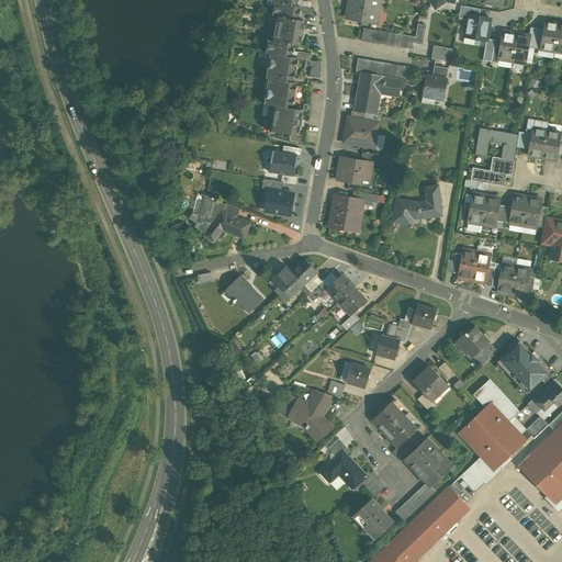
[(349,0),(346,19),(373,23),(375,10),(379,10),(380,0),(349,0)]
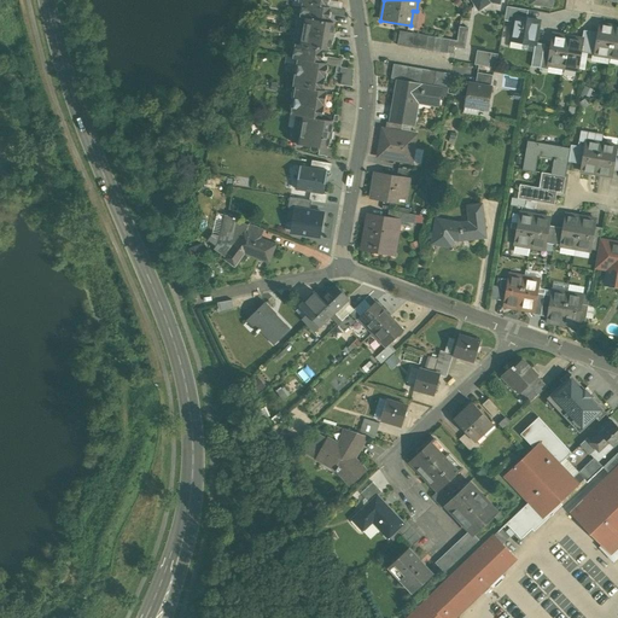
[(326,7),(303,3),(301,17),(327,22),(330,11),(330,7),(326,7)]
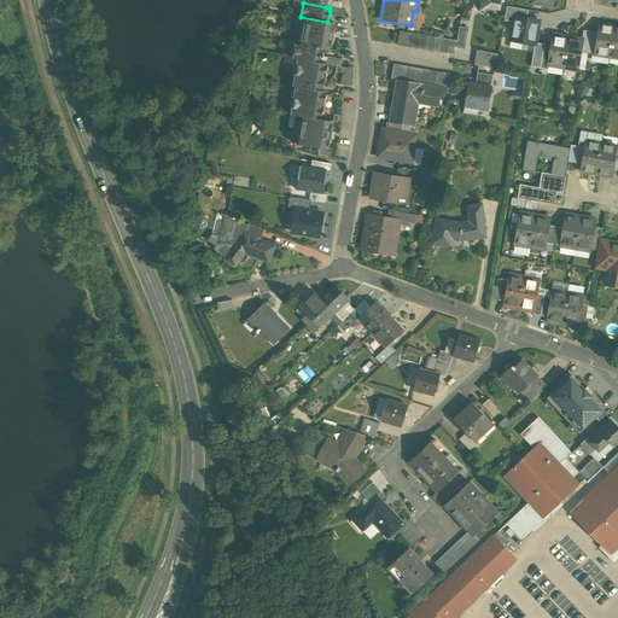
[(528,11),(507,6),(505,21),(512,22),(513,17),(526,18),(528,11)]
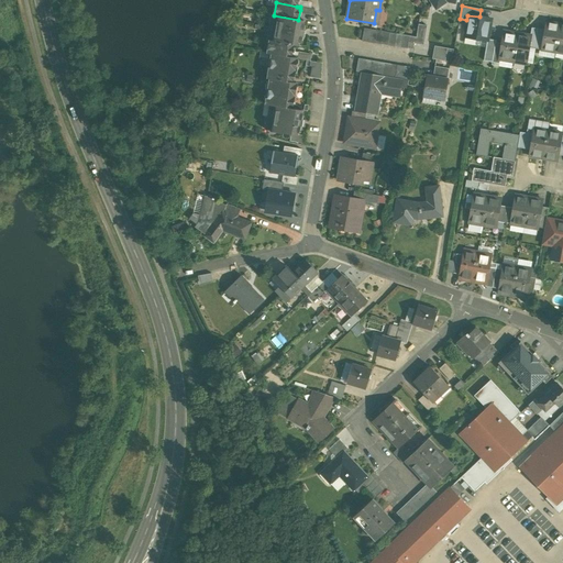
[(274,15),(272,15),(267,40),(269,41),(294,45),(299,45),(301,36),(305,37),(306,31),(302,30),(304,21),(298,20),(274,15)]
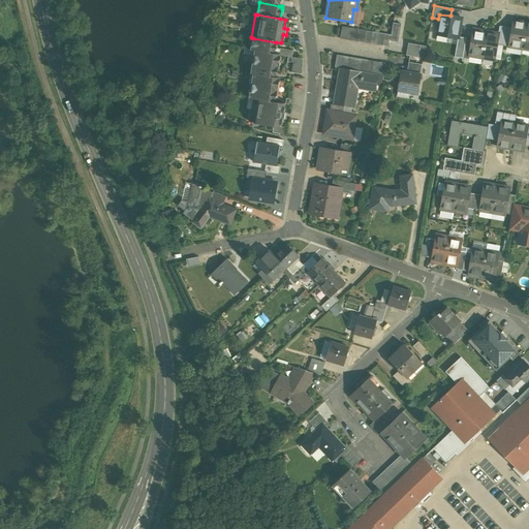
[(450,16),(439,14),(438,19),(436,34),(458,38),(459,38),(459,37),(462,21),(459,18),(450,16)]
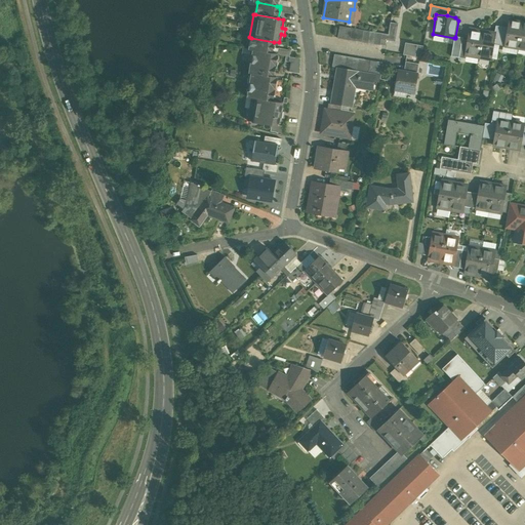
[(522,23),(510,21),(509,28),(505,46),(518,48),(522,23)]
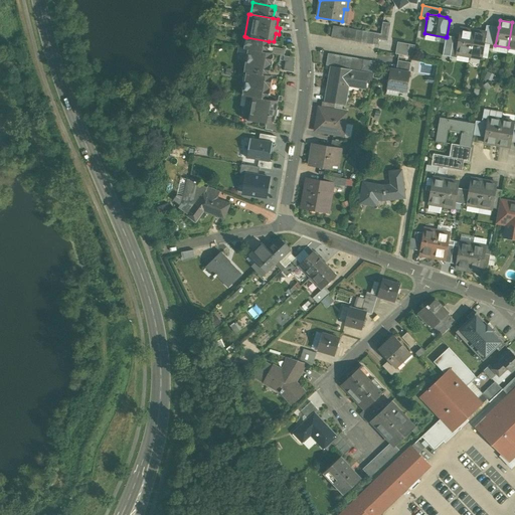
[(380,34),(374,33),(373,39),(387,41),(390,23),(382,22),(380,34)]
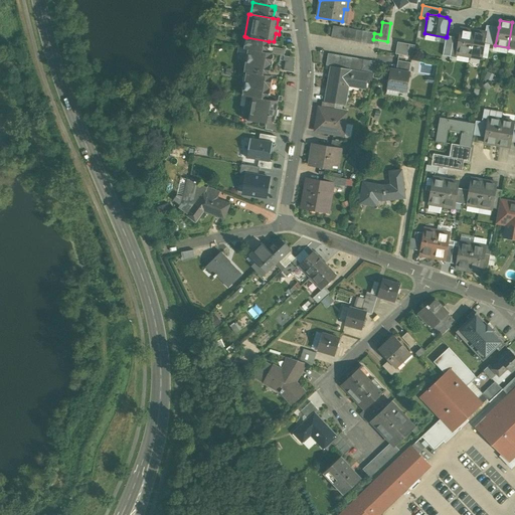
[(493,26),(486,25),(485,33),(486,33),(484,43),(490,44),(493,26)]
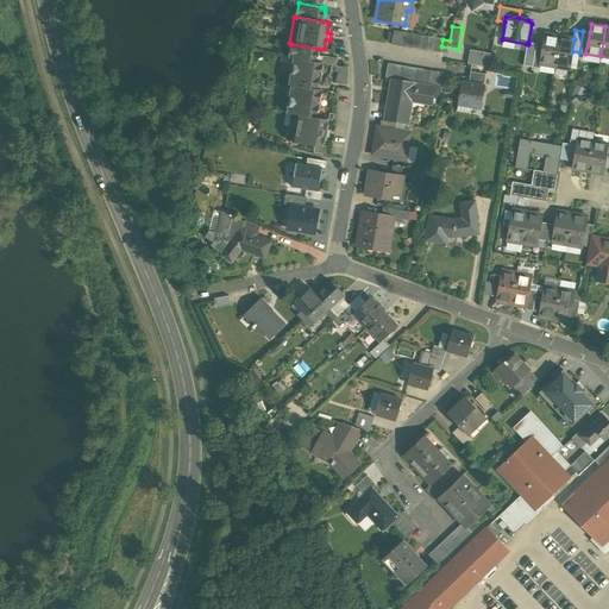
[(401,32),(394,31),(391,44),(399,45),(401,32)]
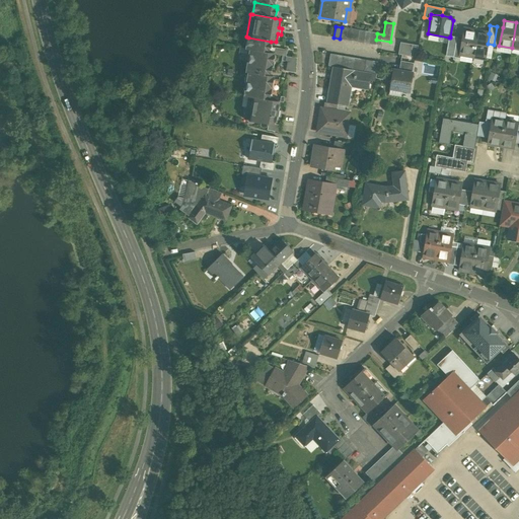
[(497,26),(494,45),(499,46),(503,27),(497,26)]
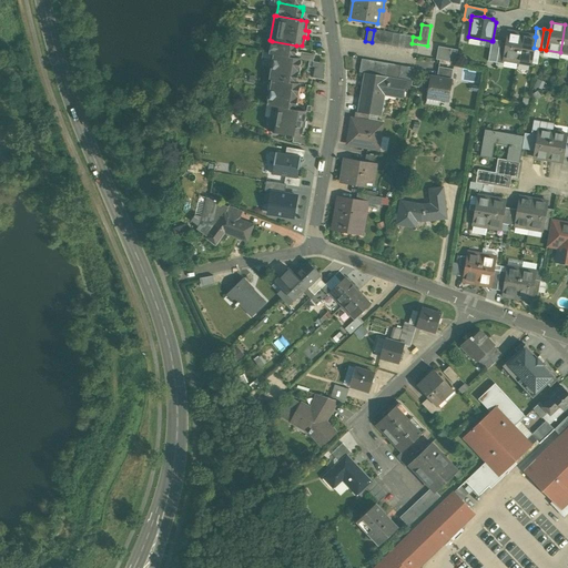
[(521,34),(508,32),(506,44),(504,60),(517,62),(521,34)]
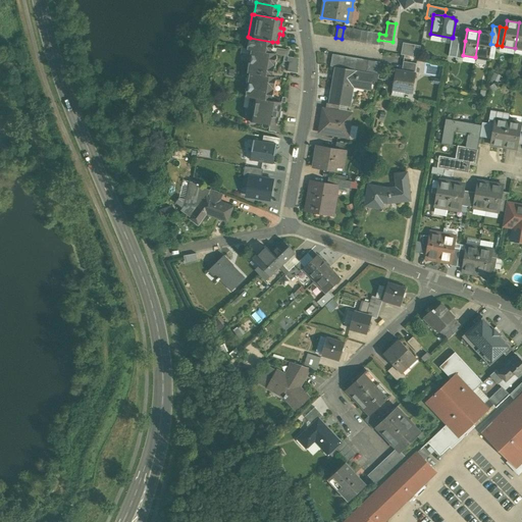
[(491,34),(479,32),(475,57),(487,59),(490,44),(492,34),(491,34)]
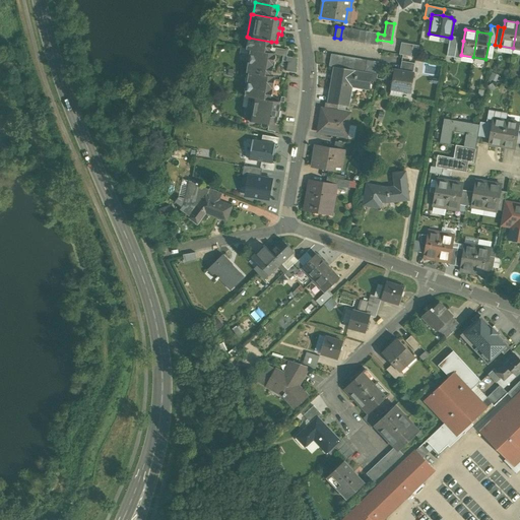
[(378,34),(372,33),(370,45),(376,46),(377,40),(378,34)]
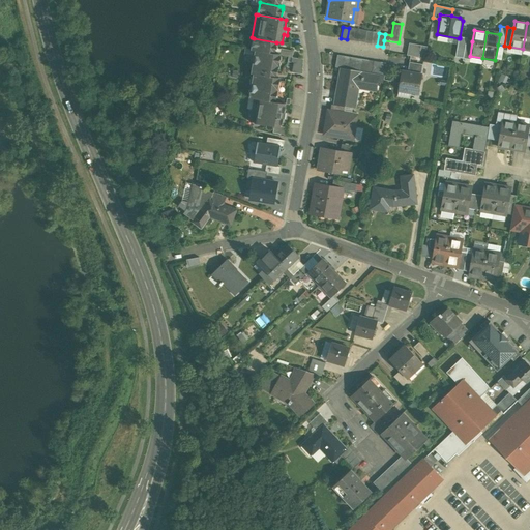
[(460,37),(460,38),(459,38),(455,57),(463,59),(466,40),(467,40),(467,38),(460,37)]
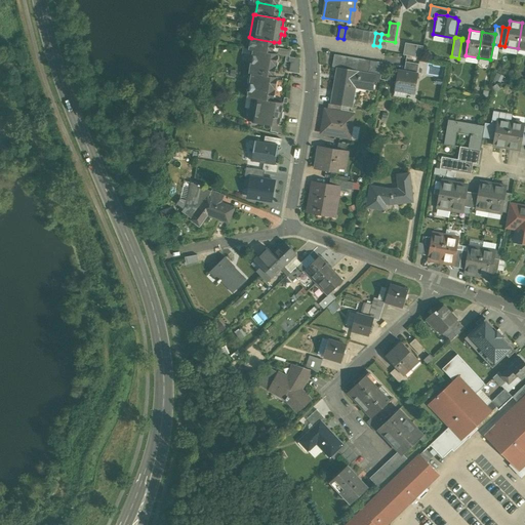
[(274,42),(251,38),(249,49),(253,50),(273,53),(273,51),(274,42)]
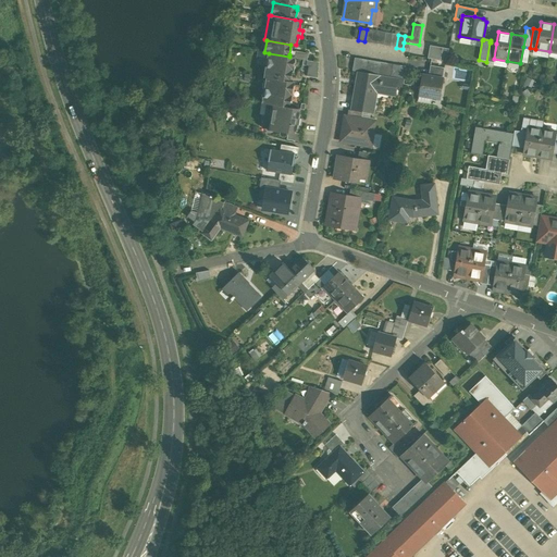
[(491,42),(490,42),(486,62),(494,63),(494,59),(496,44),(491,42)]
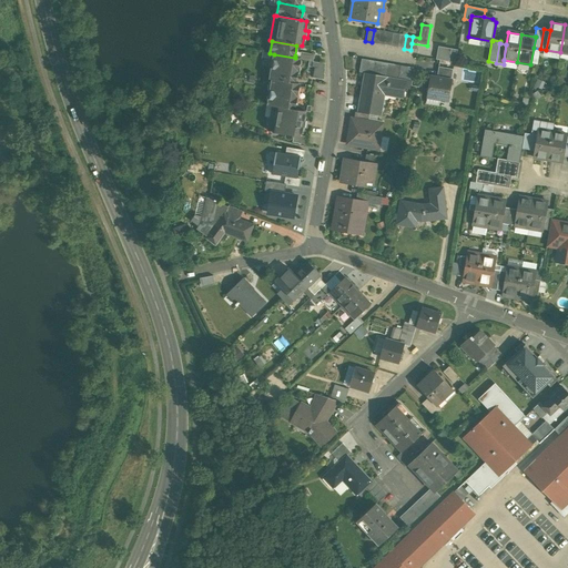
[(450,56),(437,52),(436,59),(449,62),(450,56)]
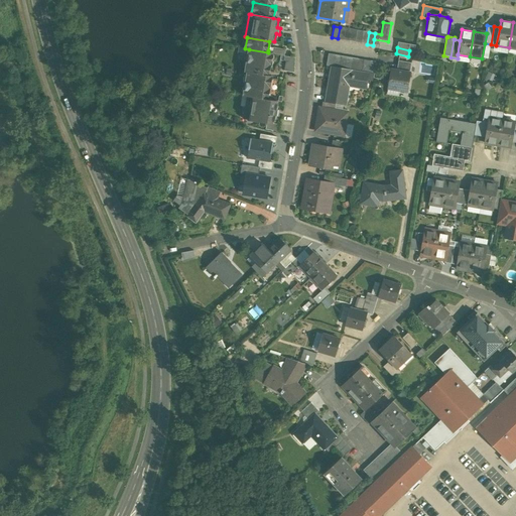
[(268,52),(249,49),(245,72),(247,72),(243,96),(250,97),(268,100),(272,77),(269,76),(272,59),(273,53),(268,52)]
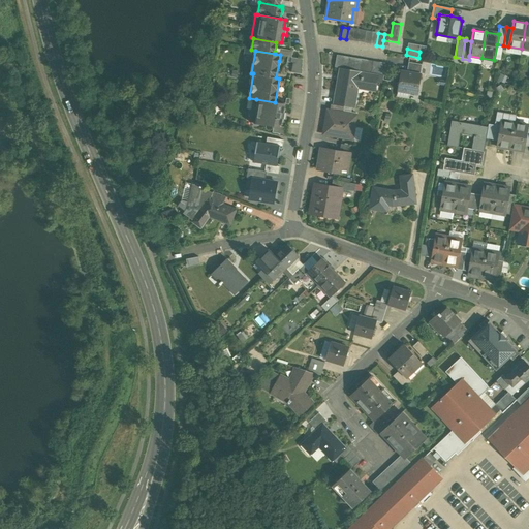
[(343,56),(337,55),(335,67),(341,68),(343,56)]
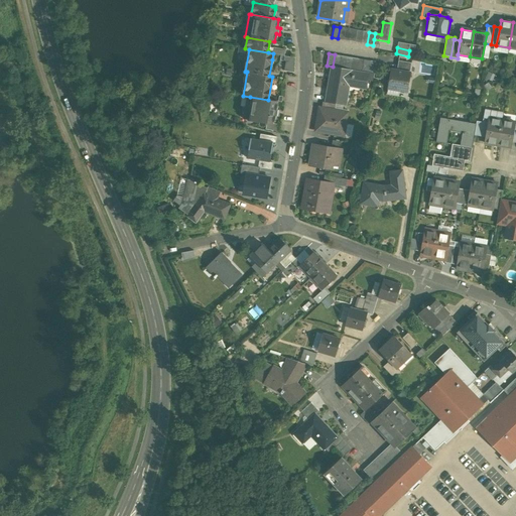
[(371,60),(365,59),(362,72),(368,73),(371,60)]
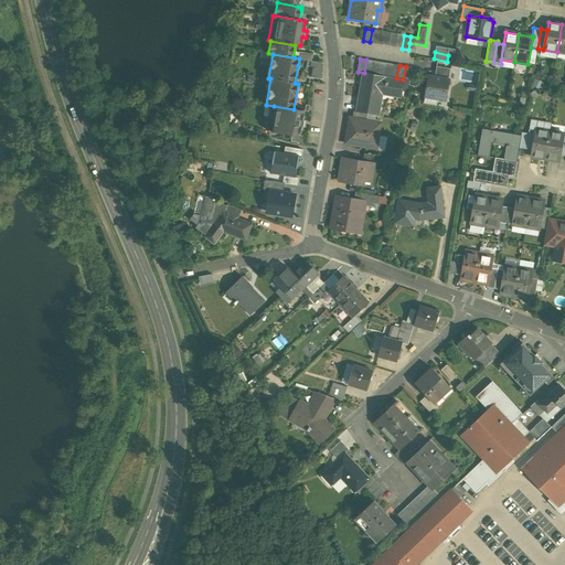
[(413,67),(406,66),(403,80),(411,81),(413,67)]
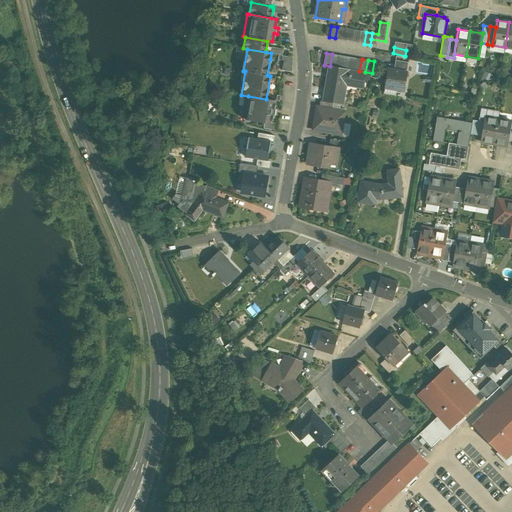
[(408,62),(395,60),(394,70),(407,72),(408,62)]
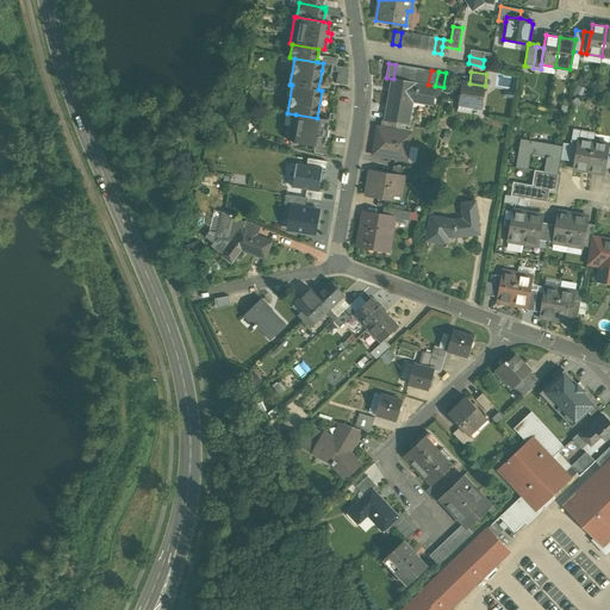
[(400,80),(393,79),(387,112),(408,116),(411,99),(433,103),(435,86),(428,85),(422,83),(415,82),(408,81),(400,80)]
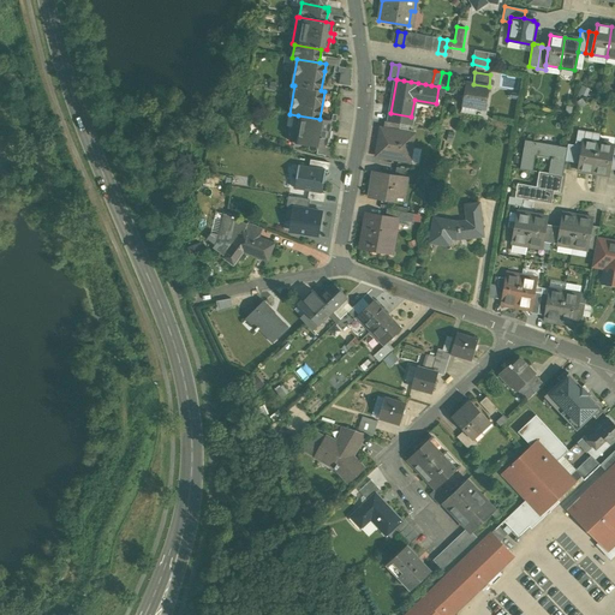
[(473,84),(466,83),(463,106),(485,109),(489,87),(473,84)]
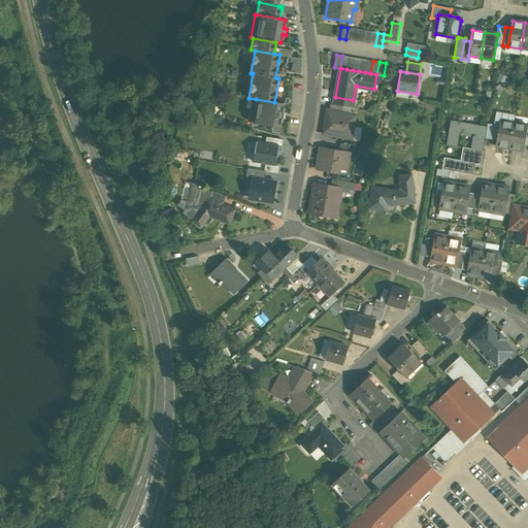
[(353,100),(335,97),(334,104),(344,106),(352,107),(353,100)]
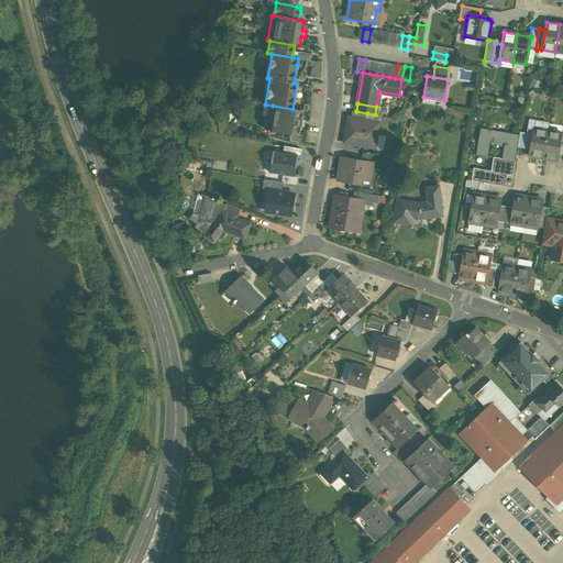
[(293,109),(273,106),(271,118),(267,117),(265,130),(291,134),(298,135),(300,127),(302,127),(304,120),(301,120),(302,110),(293,109)]
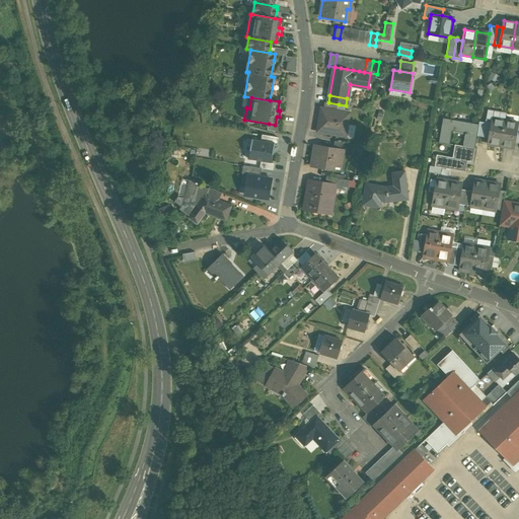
[(328,102),(324,102),(323,108),(337,112),(339,104),(328,102)]
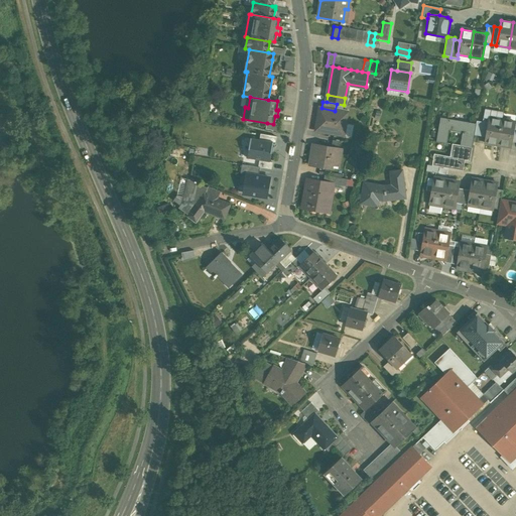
[(321,108),(319,108),(315,131),(344,136),(348,113),(335,111),(321,108)]
